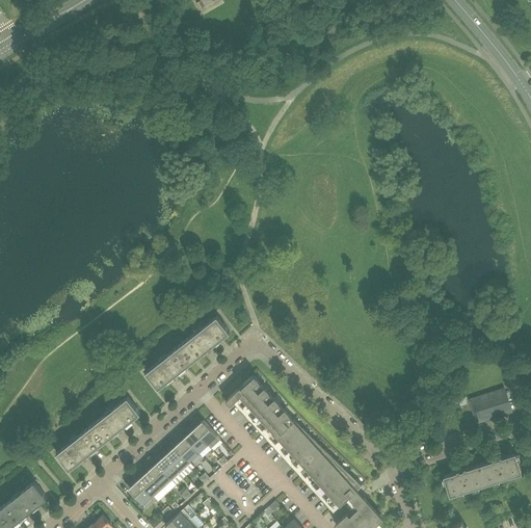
[(229,335),(215,319),(180,347),(193,364),(229,335)]
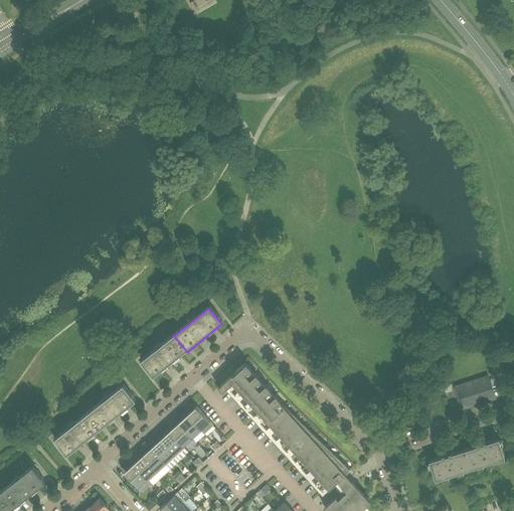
[(152,379),(187,352),(174,336),(140,363),(152,379)]
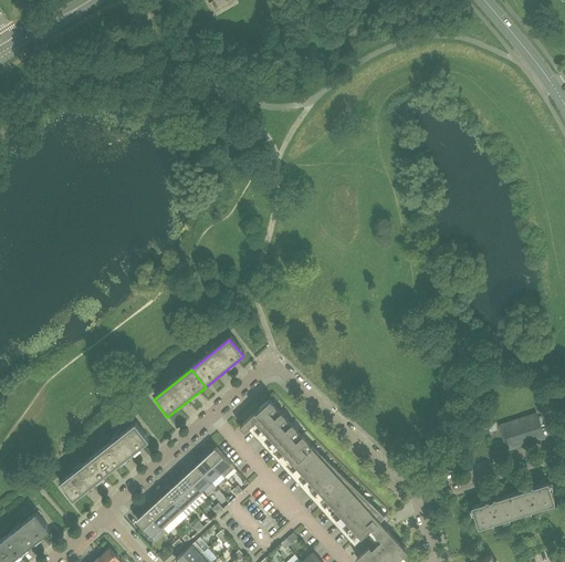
[(254,425),(262,433),(282,415),(270,402),(239,429),(243,435),(254,425)]
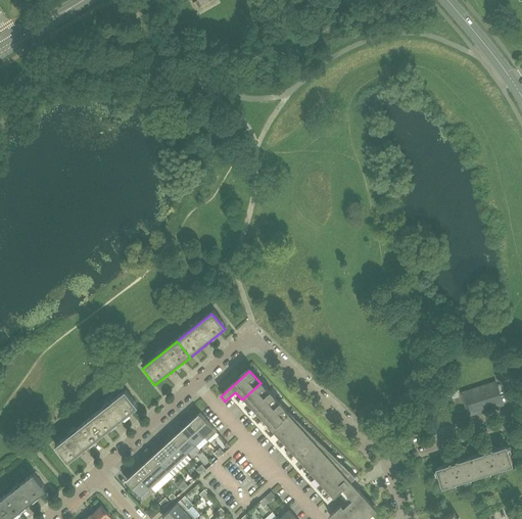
[(270,393),(261,383),(242,399),(251,411),(270,393)]
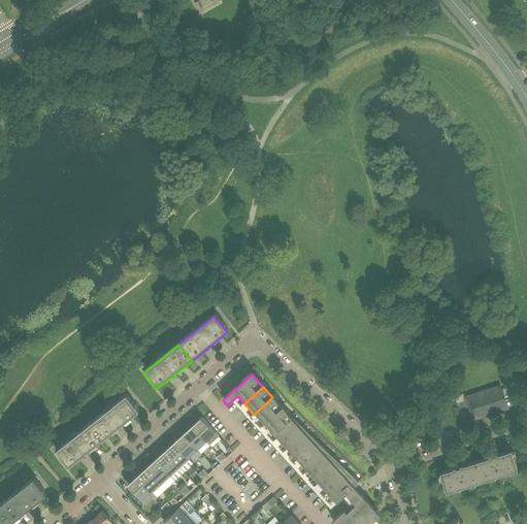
[(478,395),(469,397),(448,404),(456,432),(511,415),(502,387),(478,395)]
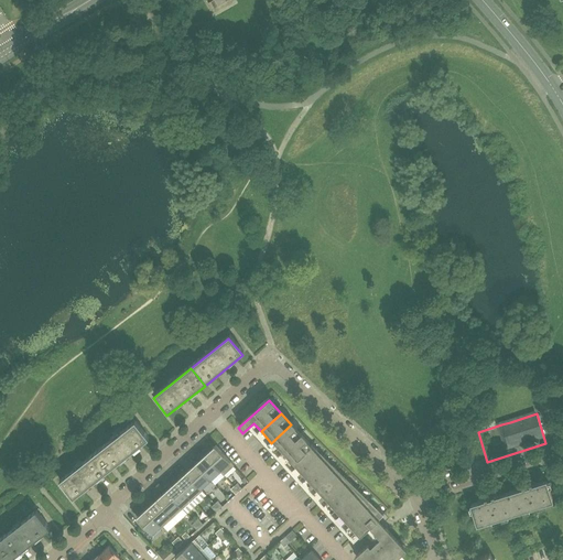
[(133,424),(96,454),(110,472),(148,441),(133,424)]
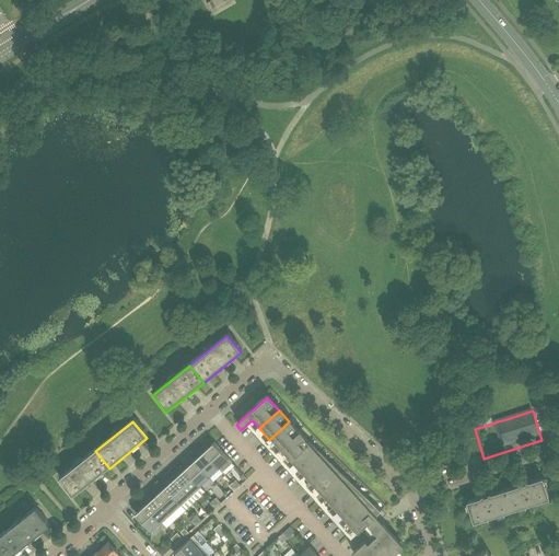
[(300,433),(289,421),(269,440),(280,451),(300,433)]
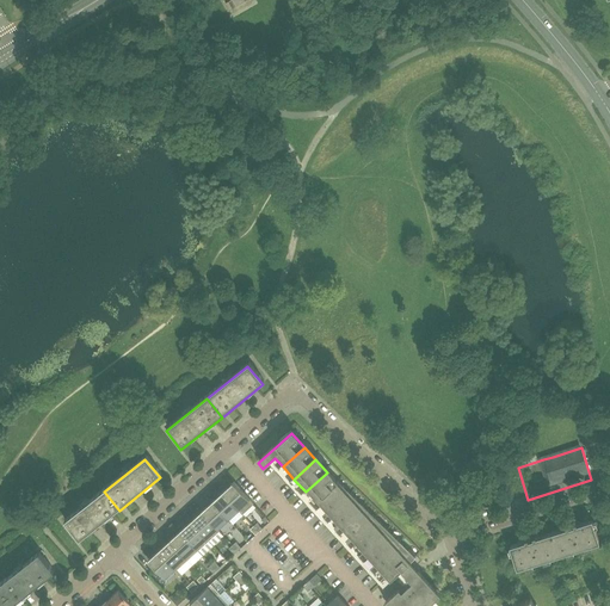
[(339,486),(327,472),(306,492),(318,505),(339,486)]
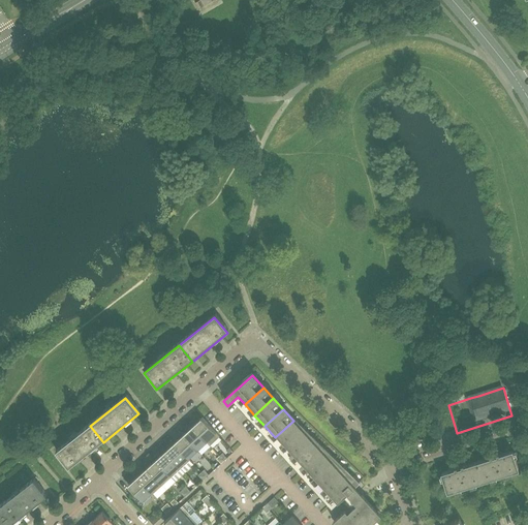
[(304,431),(293,421),(275,437),(284,448),(304,431)]
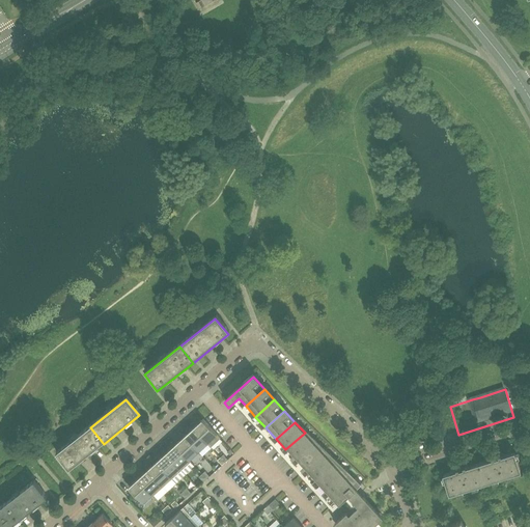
[(219,442),(202,423),(193,432),(210,450),(219,442)]
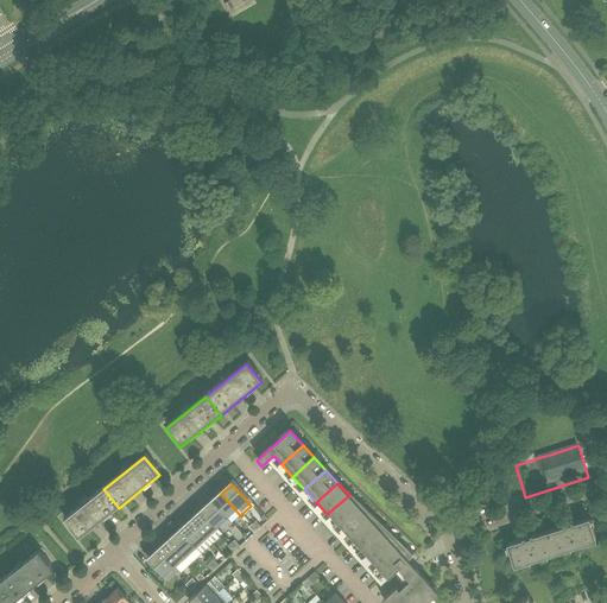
[(77,540),(119,508),(103,489),(63,521),(77,540)]
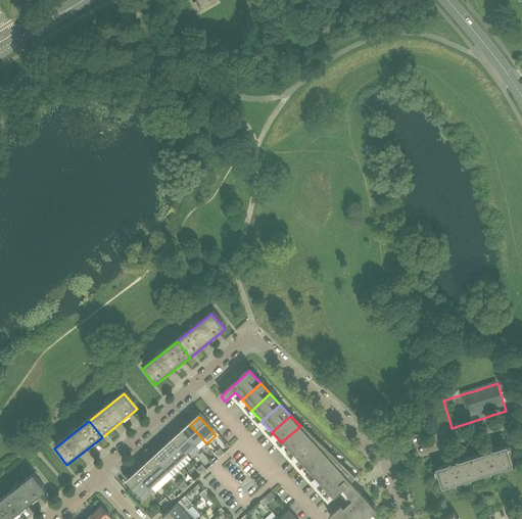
[(190,425),(181,434),(194,449),(203,440),(206,444),(206,443),(190,425)]
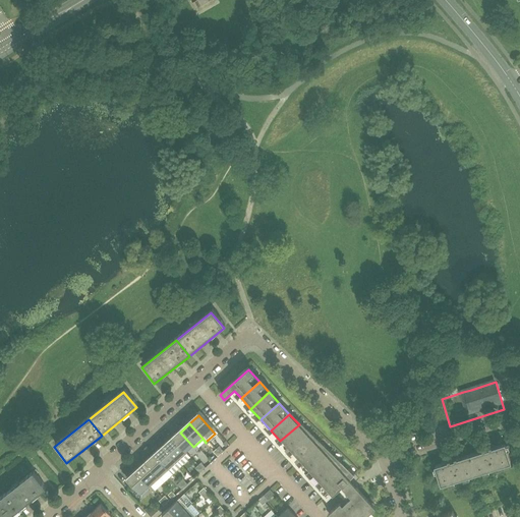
[(280,441),(290,452),(309,435),(299,424),(280,441)]
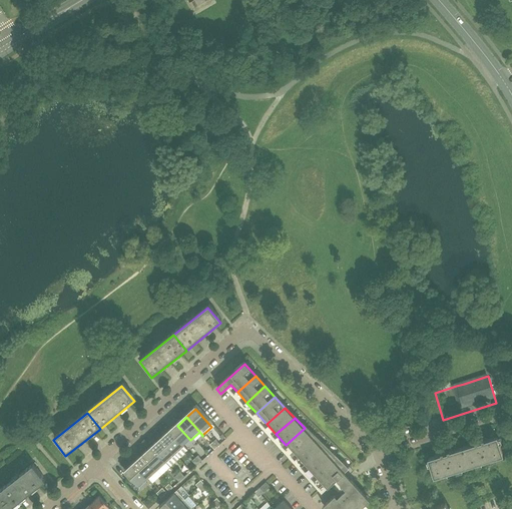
[(177,426),(168,434),(183,450),(182,448),(190,440),(177,426)]
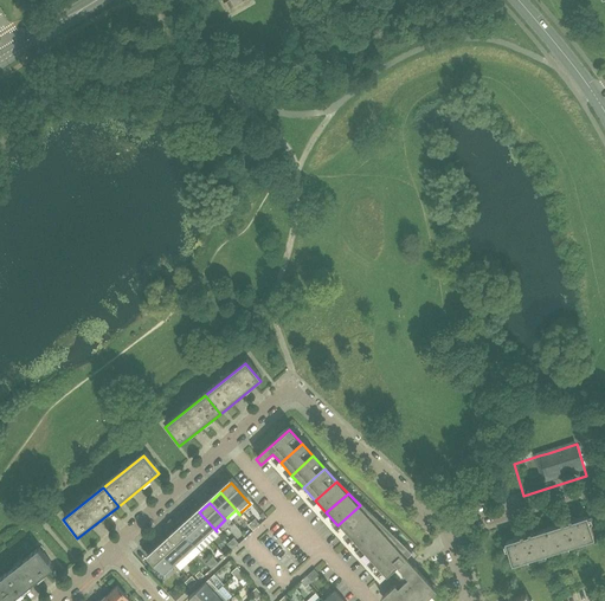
[(372,518),(360,505),(338,525),(349,538),(372,518)]
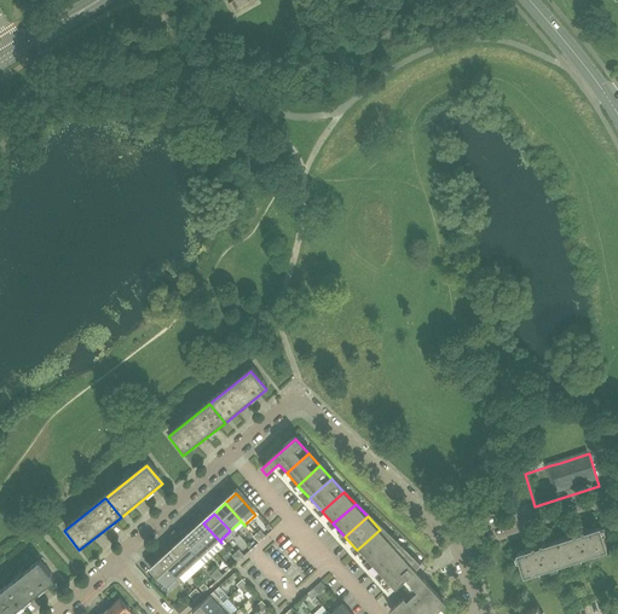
[(203,523),(192,533),(211,552),(221,543),(203,523)]
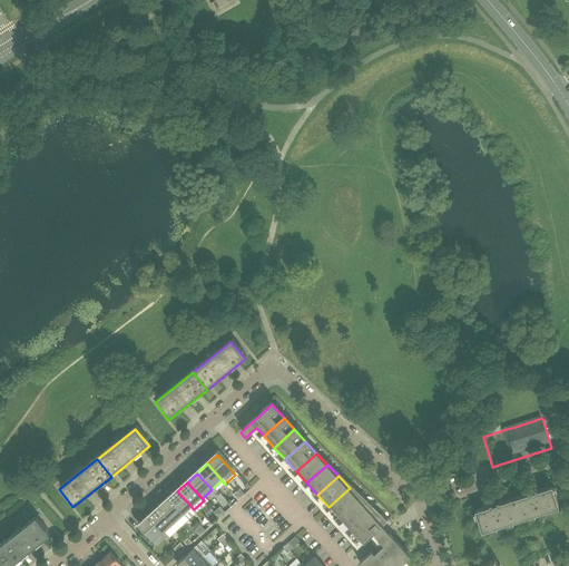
[(362,499),(350,488),(329,507),(340,518),(362,499)]
